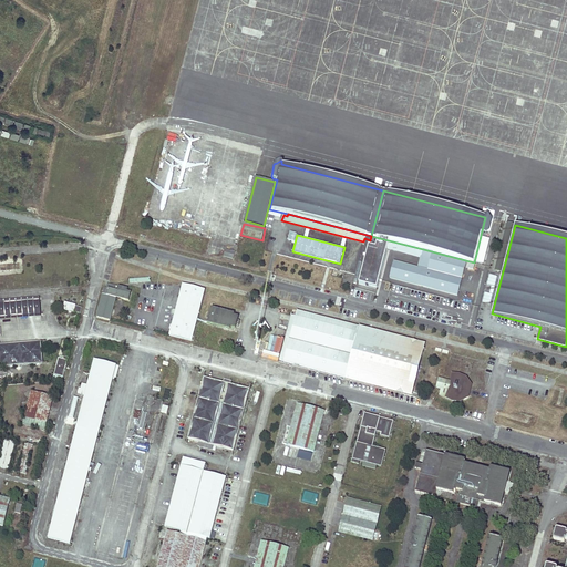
[(371,236),(370,240),(378,241),(377,245),(388,248),(421,257),(423,249),(371,236)]
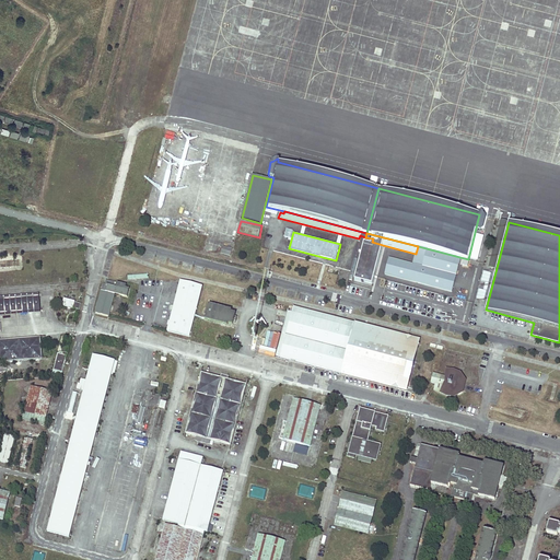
[(363,247),(353,284),(371,290),(383,245),(372,242),(370,249),(363,247)]
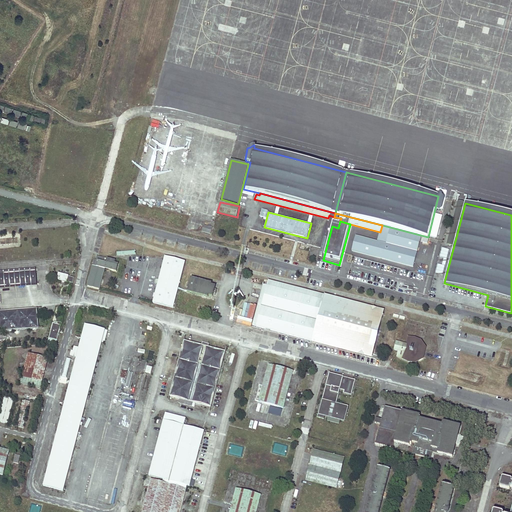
[(203,225),(202,232),(211,234),(212,226),(203,225)]
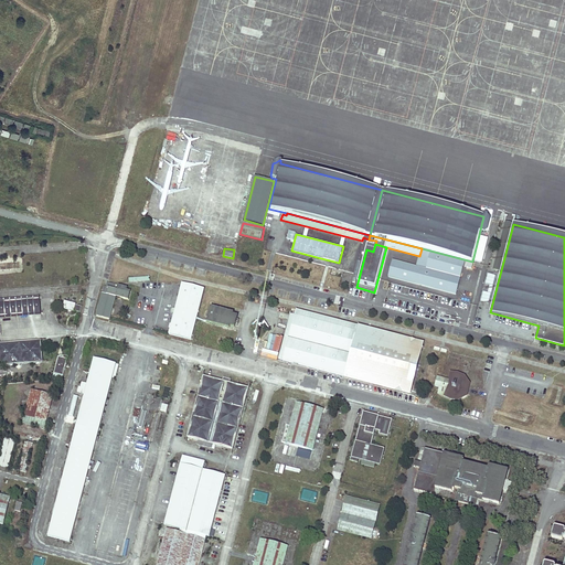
[(456,295),(465,262),(430,253),(426,269),(393,260),(388,277),(456,295)]
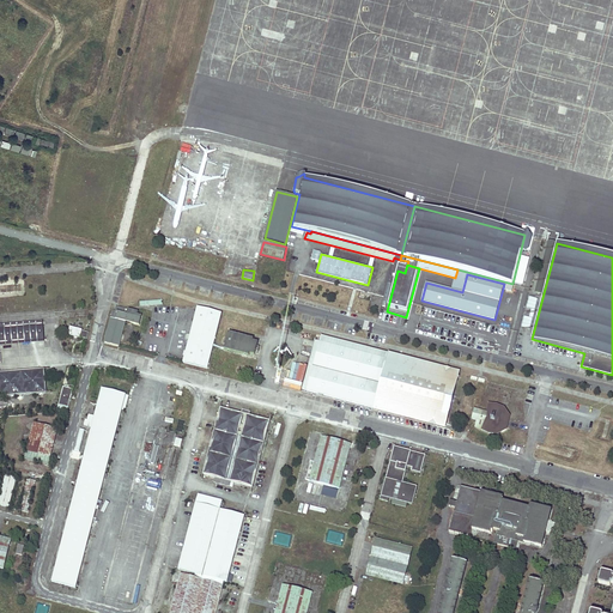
[(532,329),(538,298),(528,297),(527,308),(530,309),(529,317),(523,316),(521,327),(532,329)]
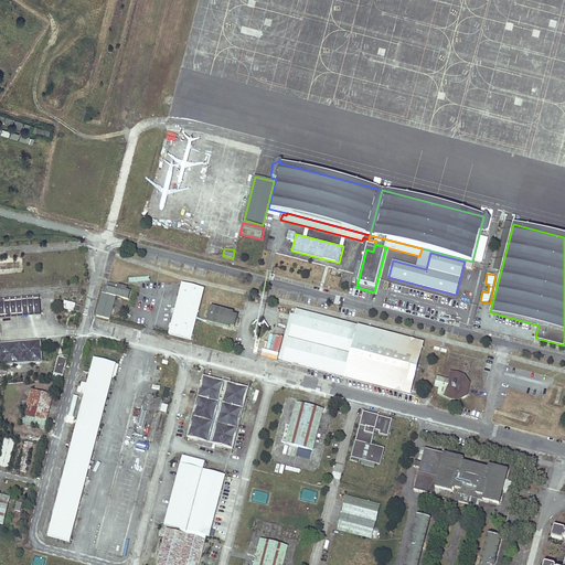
[(109,319),(115,297),(129,300),(131,291),(127,290),(128,288),(119,286),(118,290),(115,289),(116,285),(107,283),(106,287),(104,287),(96,317),(109,319)]
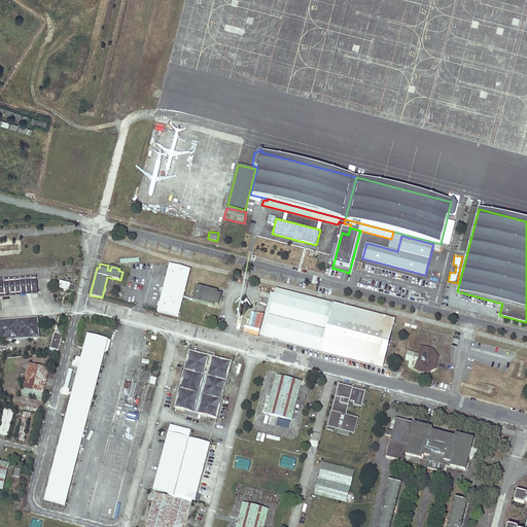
[(190,270),(170,265),(164,288),(163,288),(161,288),(160,290),(162,291),(163,292),(157,310),(157,312),(178,317),(190,270)]
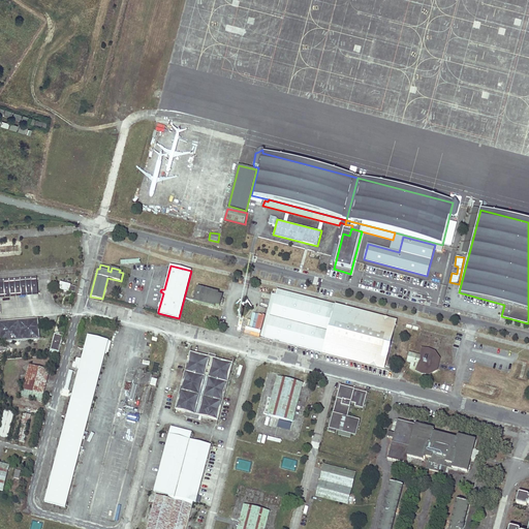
[(37,280),(0,282),(0,296),(38,293),(37,280)]
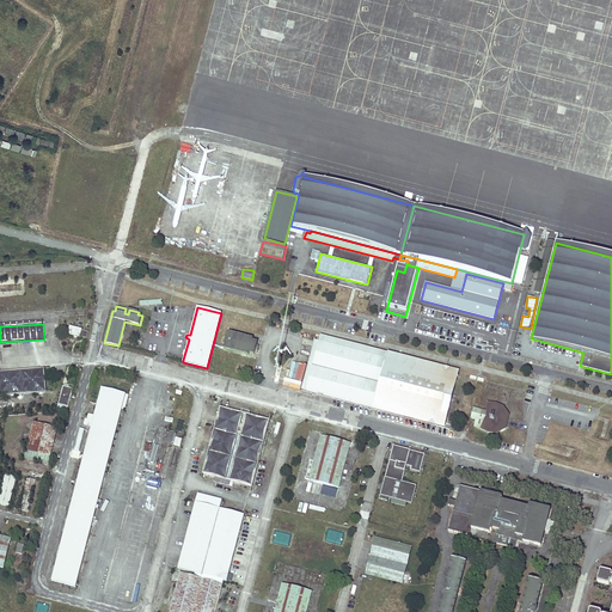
[(73,329),(71,328),(69,334),(72,334),(73,336),(75,338),(78,338),(81,337),(86,338),(89,332),(83,331),(81,329),(79,328),(77,328),(74,328),(73,329)]
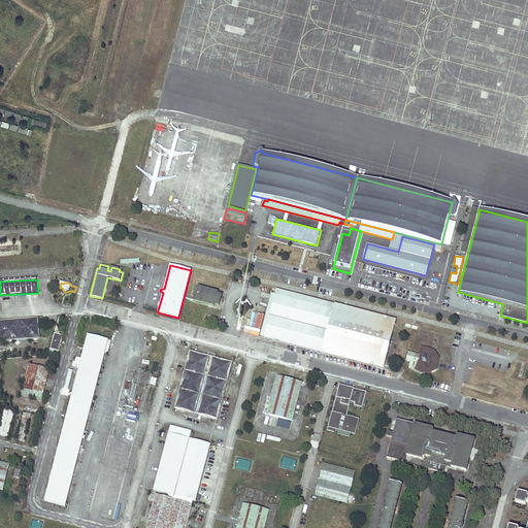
[(219,293),(197,287),(194,301),(215,306),(215,304),(220,305),(222,295),(218,294),(219,293)]
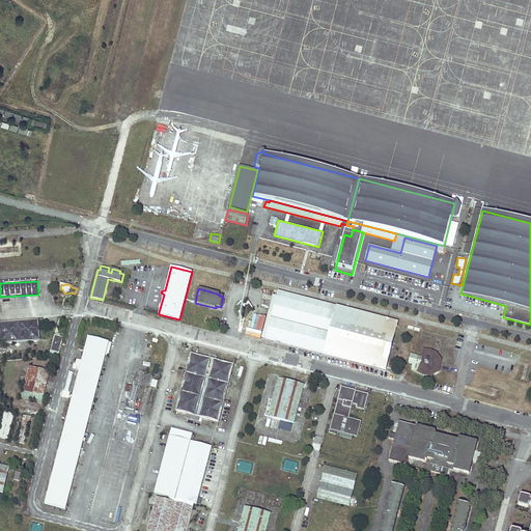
[(396,328),(277,297),(267,339),(324,354),(386,370),(387,365),(396,328)]
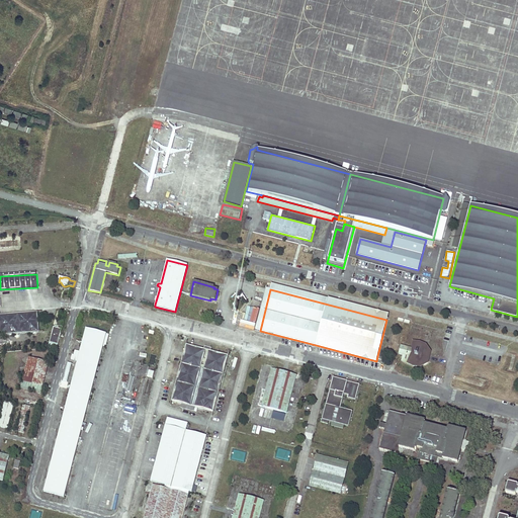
[(38,332),(37,313),(0,315),(0,331),(0,335),(38,332)]
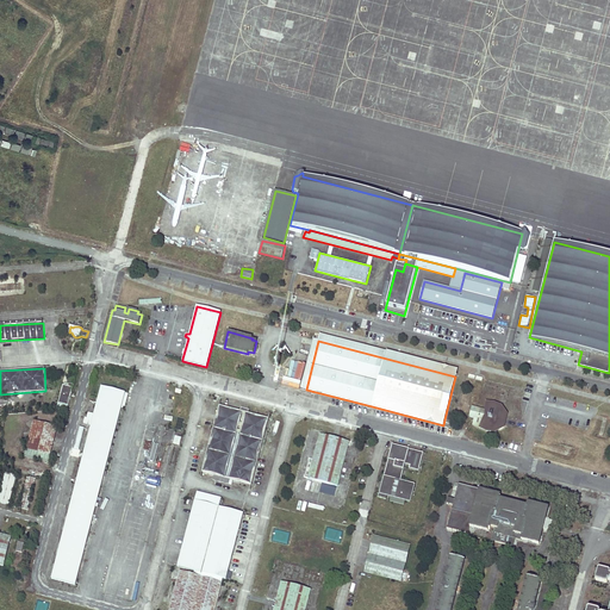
[(67,410),(74,385),(69,384),(69,385),(64,384),(64,385),(63,385),(56,411),(67,410)]
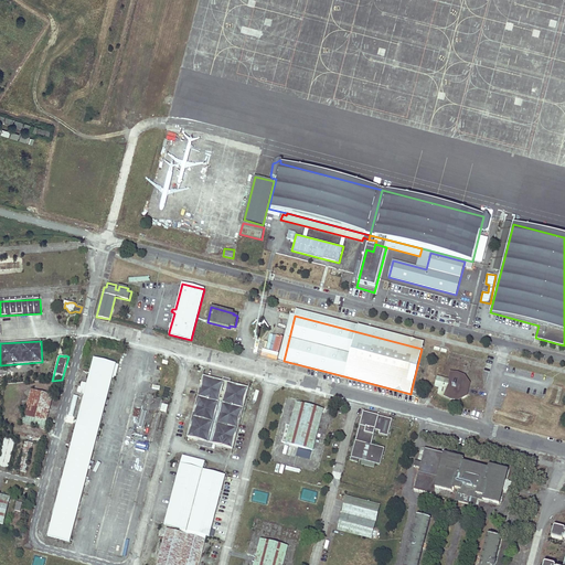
[(116,364),(94,359),(48,536),(70,542),(116,364)]
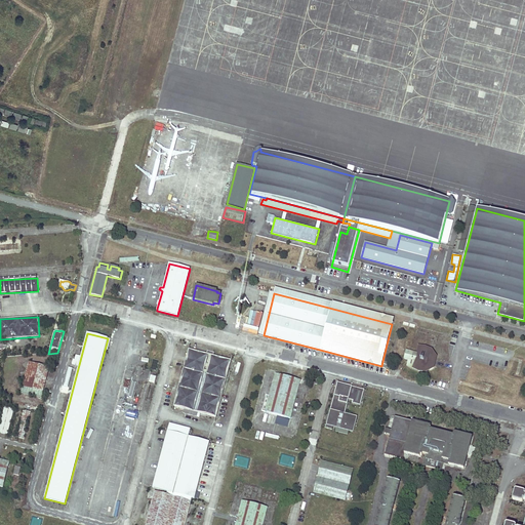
[(436,359),(437,356),(432,350),(426,347),(418,346),(417,353),(406,351),(404,359),(409,360),(407,366),(418,371),(427,372),(434,368),(435,366),(436,359)]
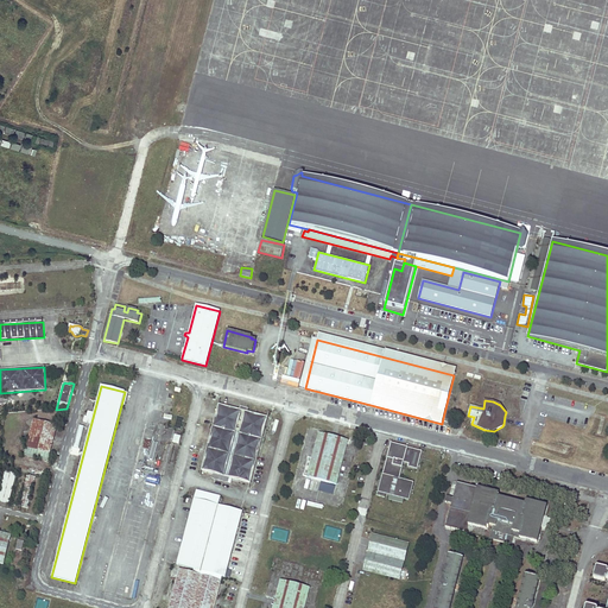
[(239,411),(219,405),(202,470),(214,473),(213,479),(228,482),(229,477),(251,483),(267,418),(247,412),(248,409),(240,406),(239,411)]
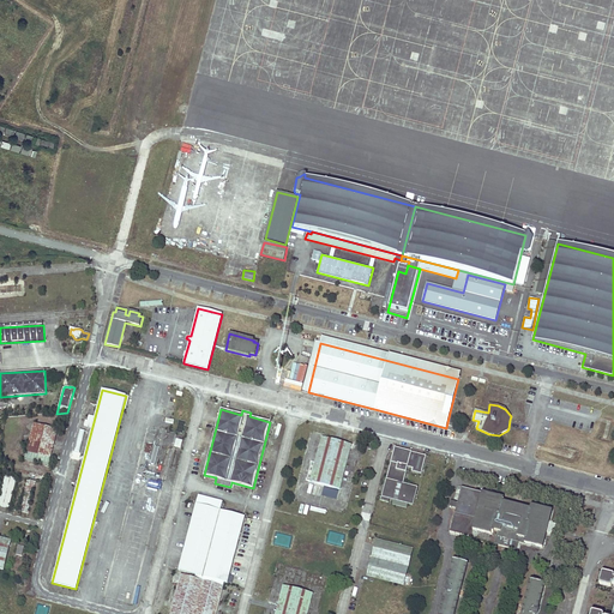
[(49,465),(58,431),(34,425),(25,459),(49,465)]
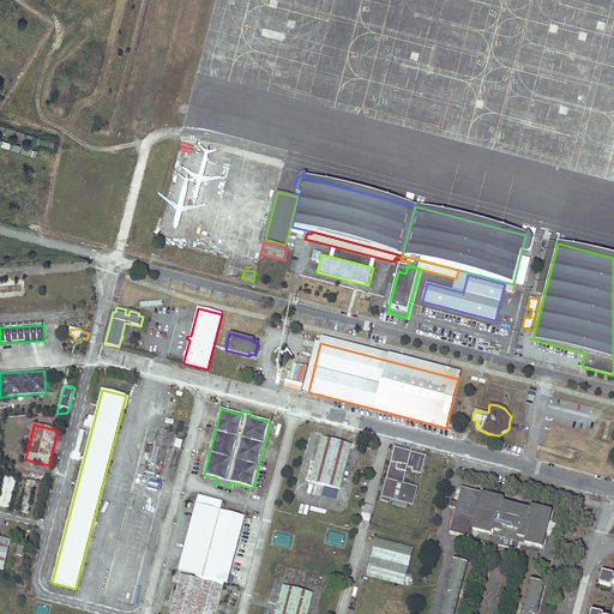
[(351,445),(321,438),(311,482),(339,489),(351,445)]
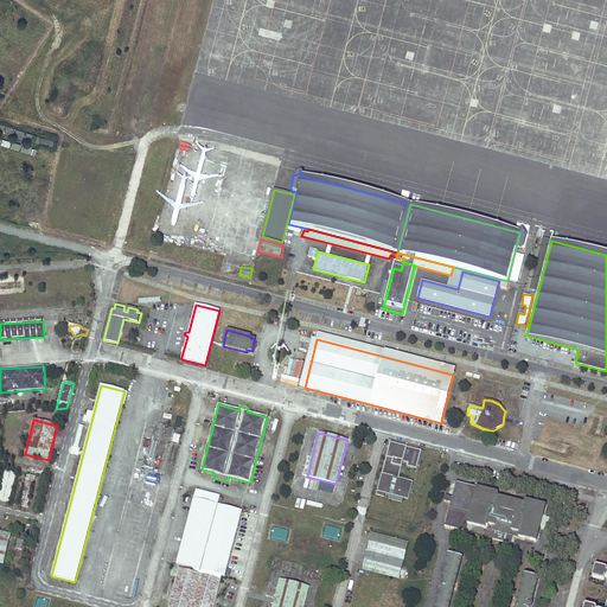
[(413,483),(398,479),(403,461),(408,464),(408,466),(416,468),(421,451),(390,443),(377,496),(384,497),(385,493),(389,494),(388,499),(402,503),(403,498),(408,499),(413,483)]
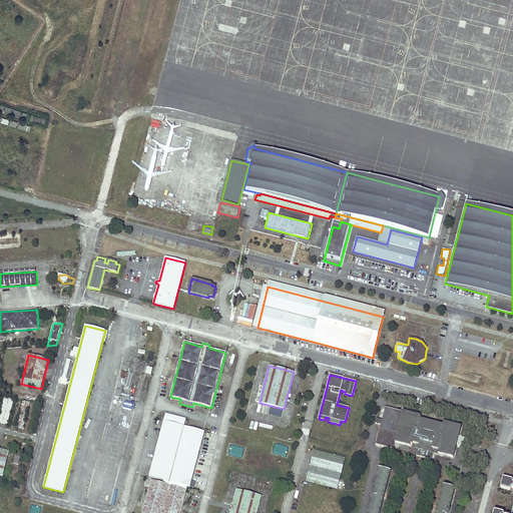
[(0,423),(9,425),(15,401),(3,398),(0,410),(0,423)]
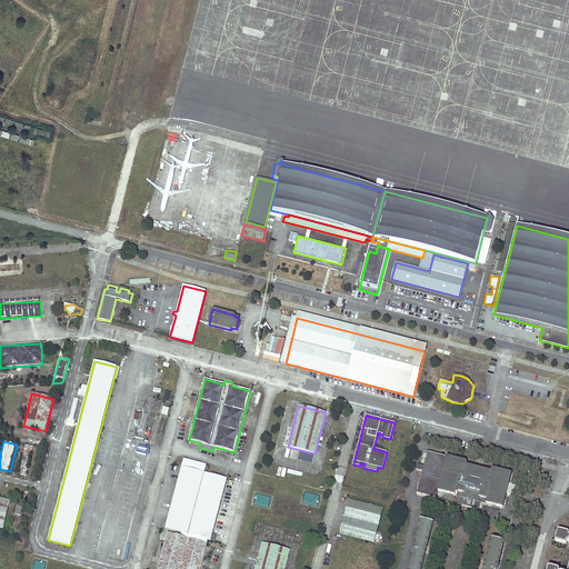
[(30,460),(33,447),(26,445),(21,458),(30,460)]
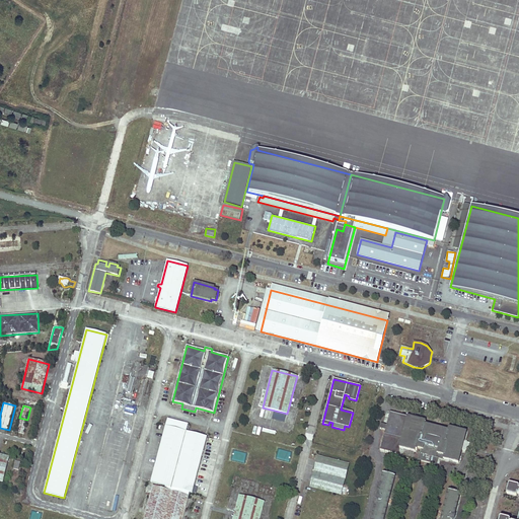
[(466,442),(467,441),(464,440),(466,432),(449,428),(448,431),(425,425),(426,422),(390,412),(380,450),(397,454),(399,447),(417,452),(418,448),(421,449),(418,459),(436,464),(438,458),(443,459),(444,459),(458,463),(462,449),(465,450),(467,442),(466,442)]
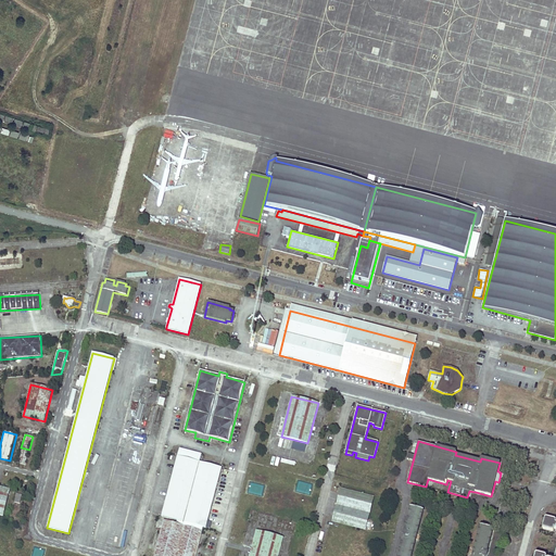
[(201,454),(179,449),(162,516),(173,519),(203,528),(206,528),(222,468),(199,462),(201,454)]
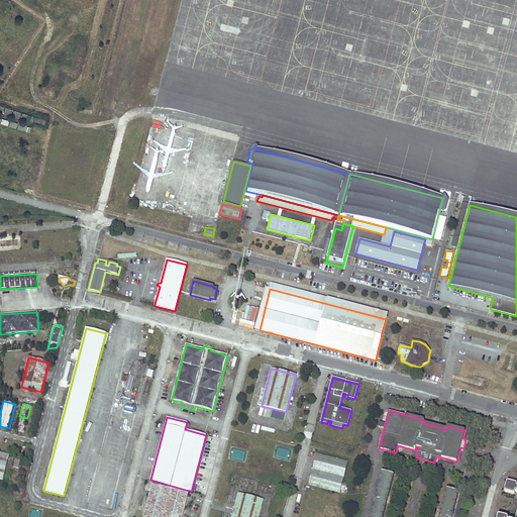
[(23,432),(27,420),(19,418),(16,430),(23,432)]
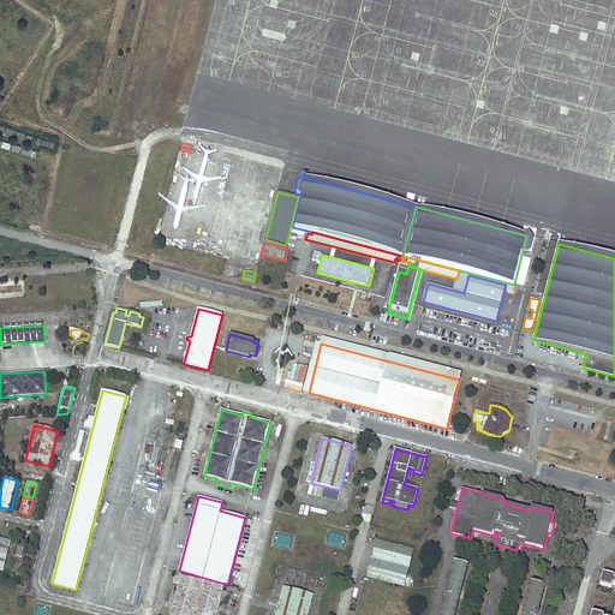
[(329,532),(328,544),(344,547),(345,535),(329,532)]
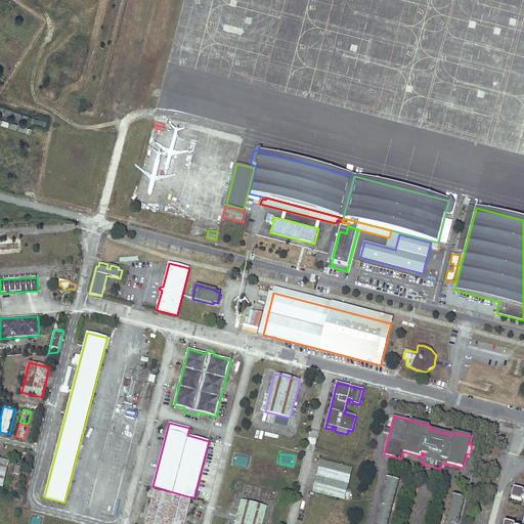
[(0,485),(3,486),(9,462),(0,459),(0,485)]
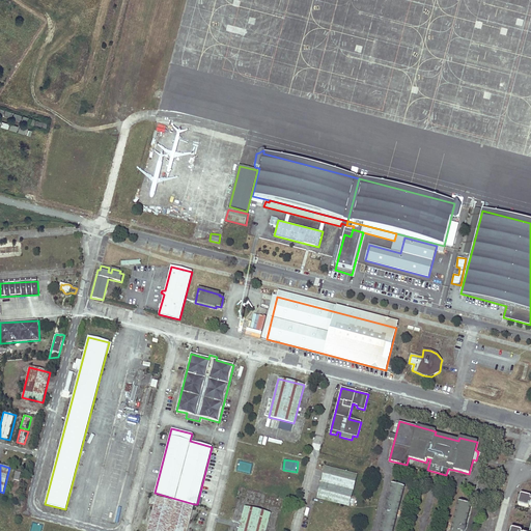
[(352,499),(357,475),(326,467),(317,498),(350,506),(350,503),(352,499)]
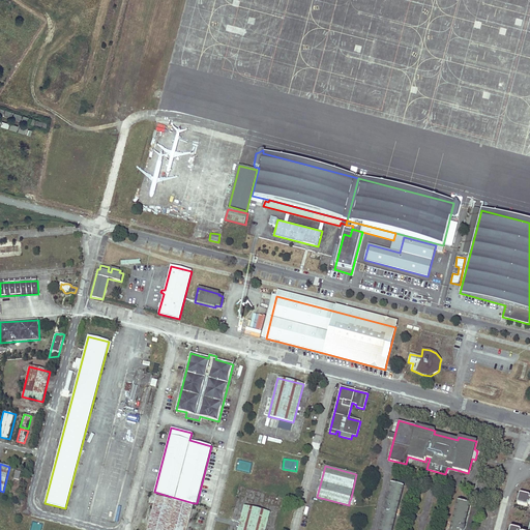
[(404,487),(391,483),(385,506),(384,506),(383,510),(384,510),(379,529),(392,529),(396,513),(396,514),(398,509),(404,487)]
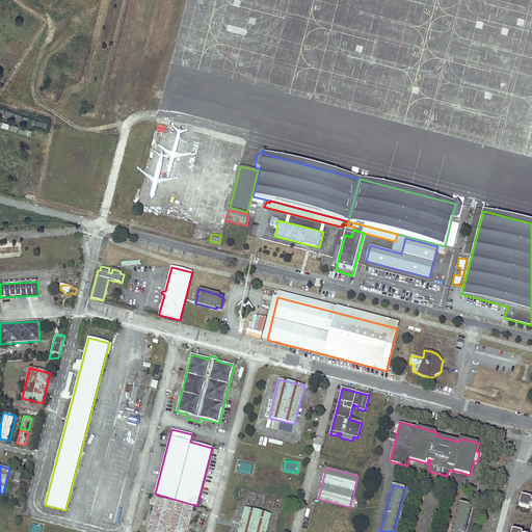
[(523,496),(522,497),(520,505),(520,506),(528,508),(529,507),(530,506),(531,506),(531,530),(531,531),(519,531),(513,531),(512,531),(511,531),(531,531),(531,501),(531,499),(531,498),(523,496)]
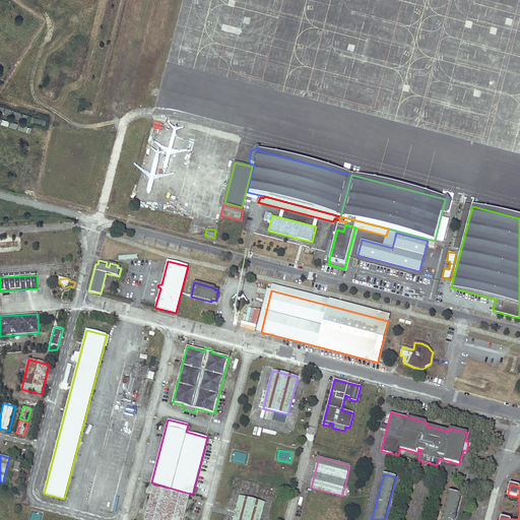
[(183,519),(189,498),(152,488),(143,519),(183,519)]
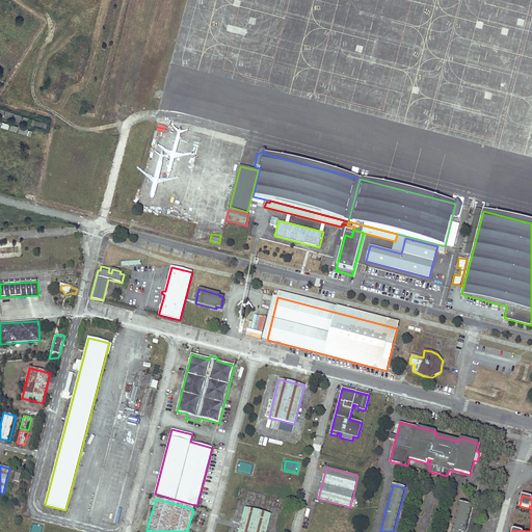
[(466,529),(472,506),(459,503),(453,526),(452,530),(451,531),(466,531),(467,529),(466,529)]
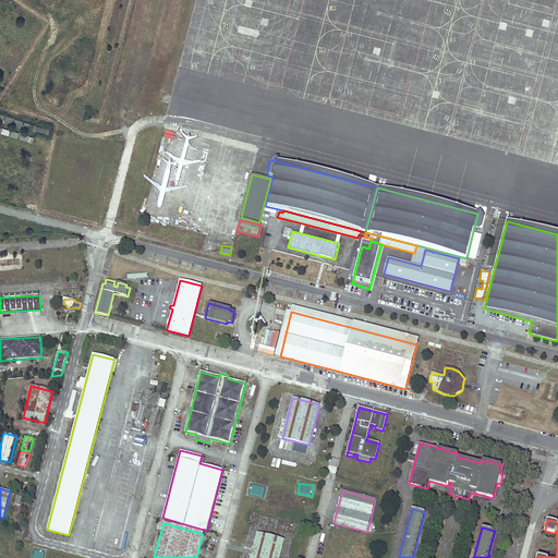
[(279,557),(284,540),(257,533),(251,557),(279,557)]
